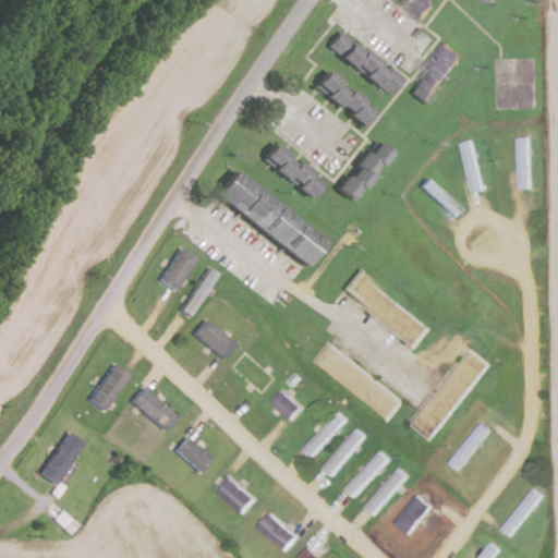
[(396,0),(423,19),(435,1),(433,0),(396,0)]
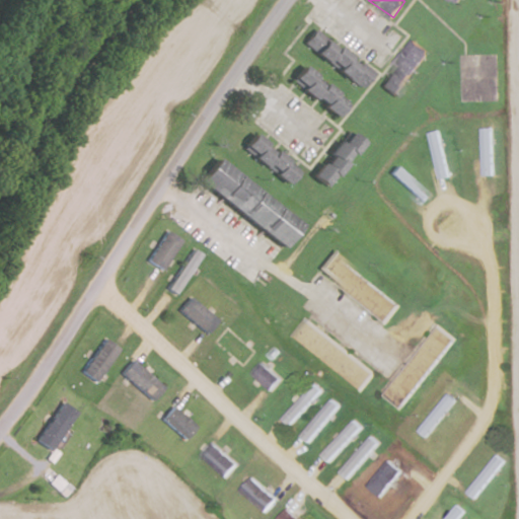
[(299,44),(357,88),(369,72),(311,27),(299,44)]
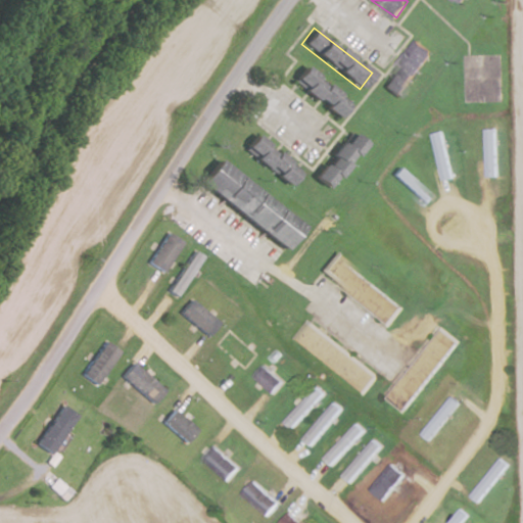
[(380,87),(397,99),(432,51),(416,39),(380,87)]
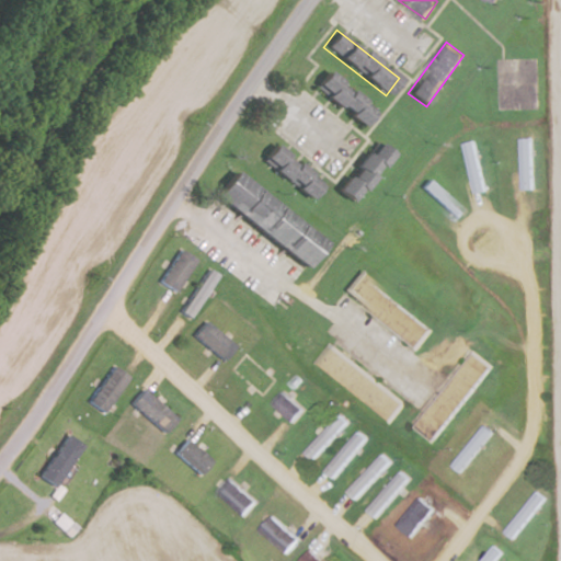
[(309,86),(358,125),(373,109),(323,69),(309,86)]
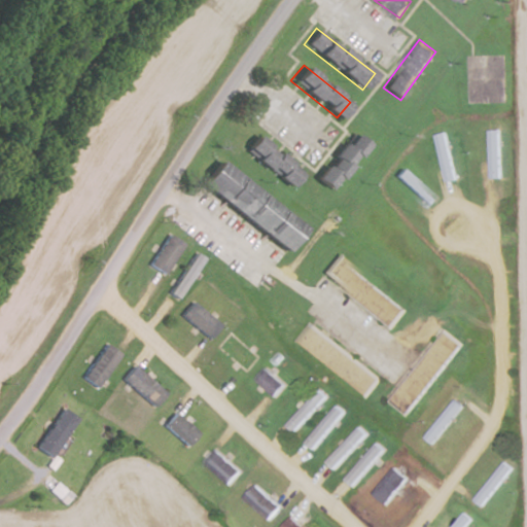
[(501,178),(501,129),(491,129),(491,178),(501,178)]
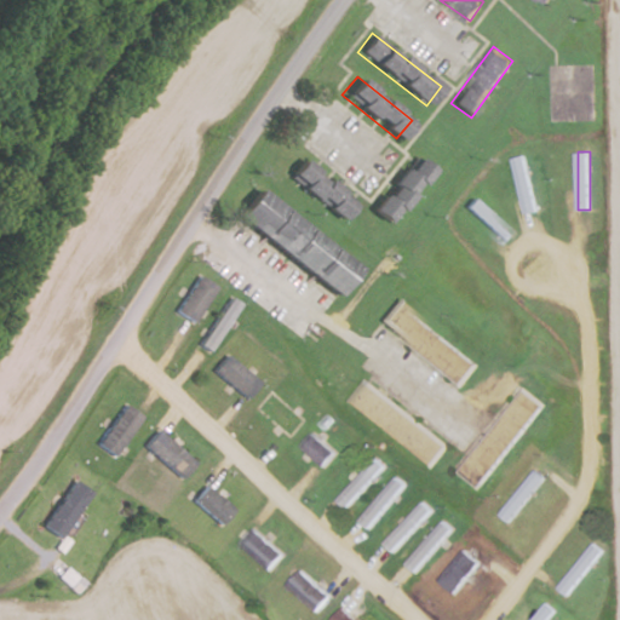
[(429,170),(411,155),(368,208),(386,223),(429,170)]
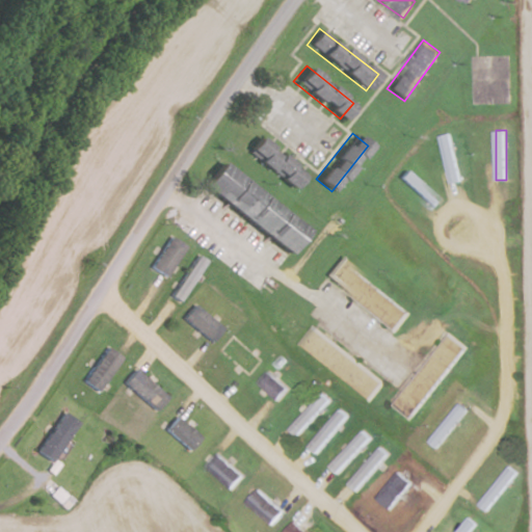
[(461,181),(451,133),(441,136),(451,183),(461,181)]
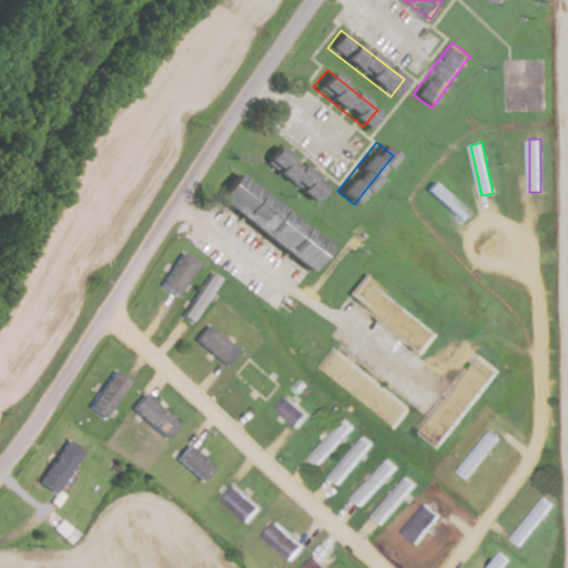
[(310,200),(323,182),(272,145),(260,162),(310,200)]
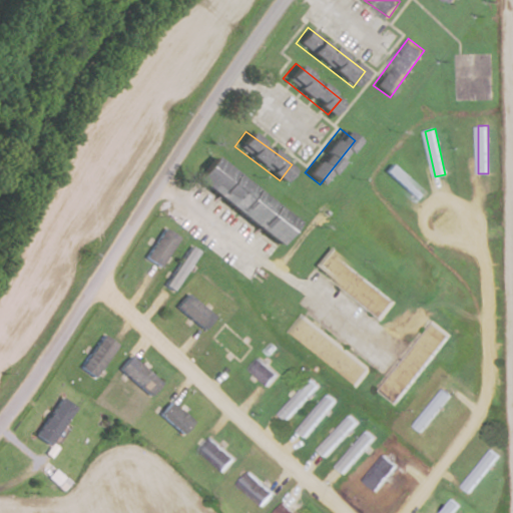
[(294,219),(208,156),(191,179),(277,243),(294,219)]
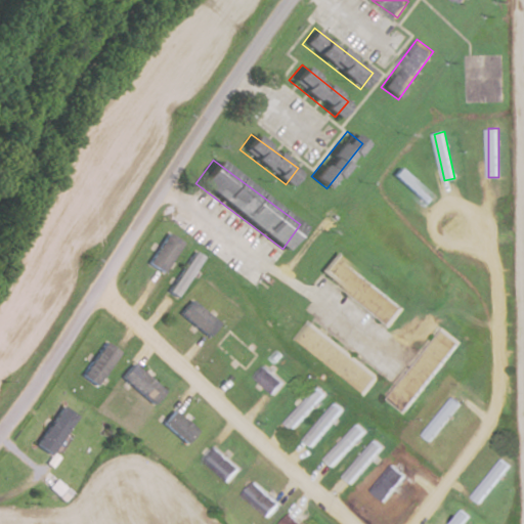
[(433,199),(397,167),(390,174),(426,207),(433,199)]
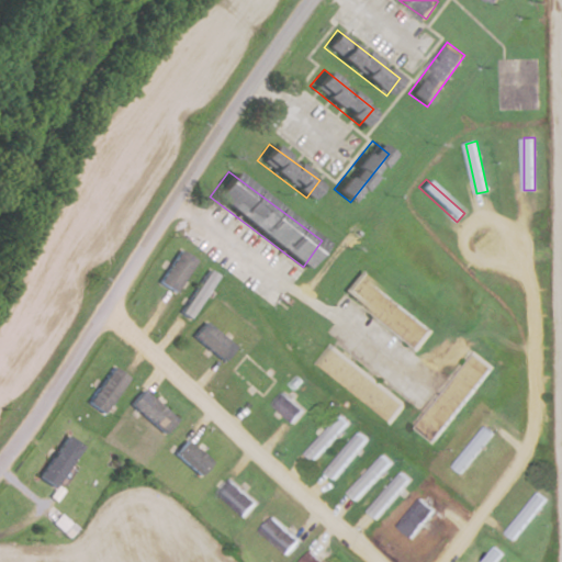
[(172,291),(193,259),(178,248),(157,281),(172,291)]
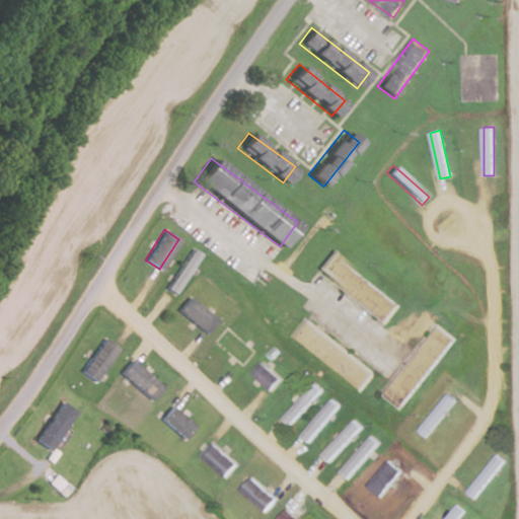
[(164,288),(173,293),(200,254),(192,248),(164,288)]
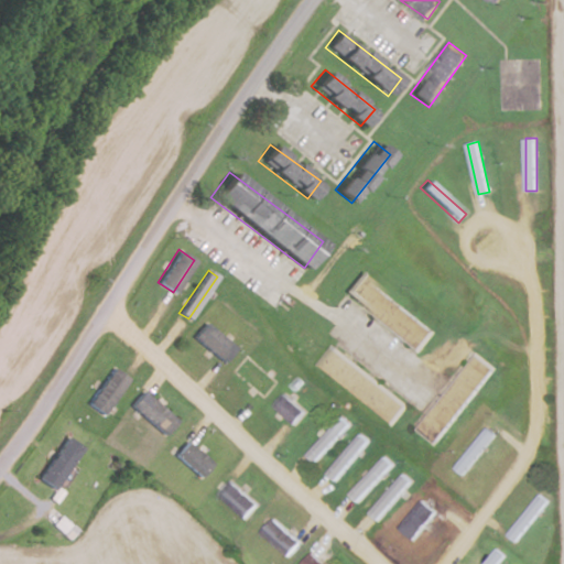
[(433,332),(360,272),(344,292),(418,350),(433,332)]
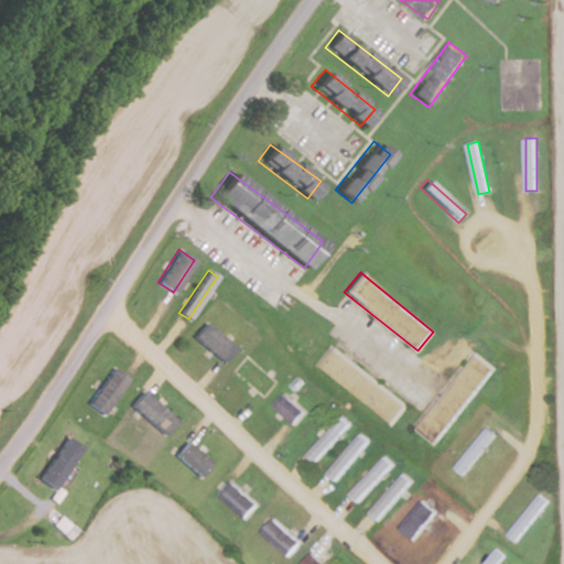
[(234,348),(205,322),(193,336),(220,362),(234,348)]
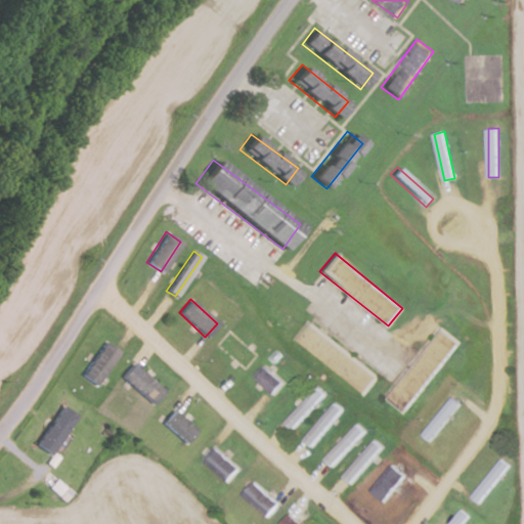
[(296,341),(364,393),(378,376),(308,323),(296,341)]
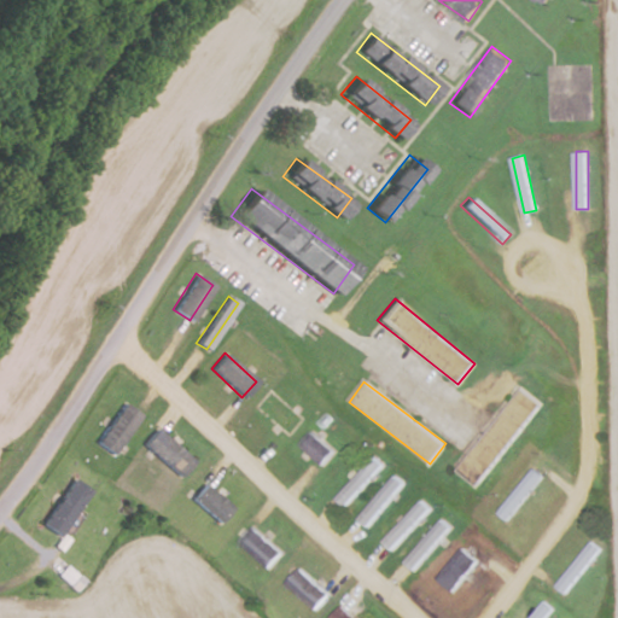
[(541,403),(520,388),(459,471),(479,485),(541,403)]
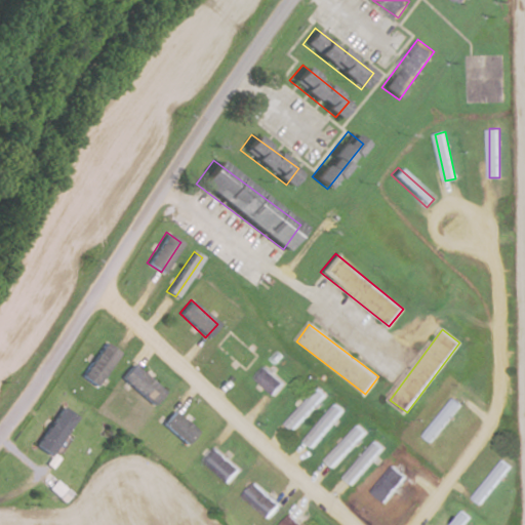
[(81,375),(94,386),(119,353),(106,341),(81,375)]
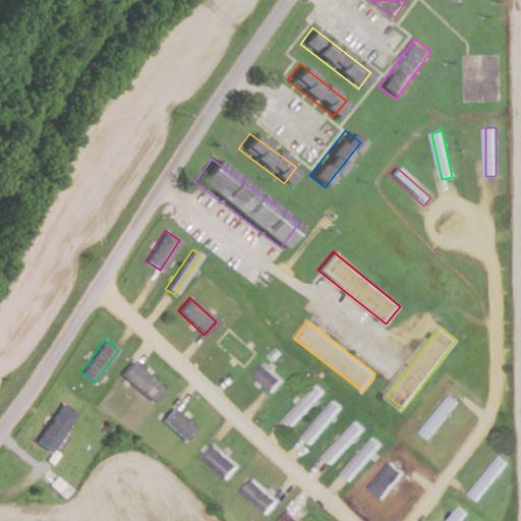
[(120,374),(151,402),(163,389),(132,361),(120,374)]
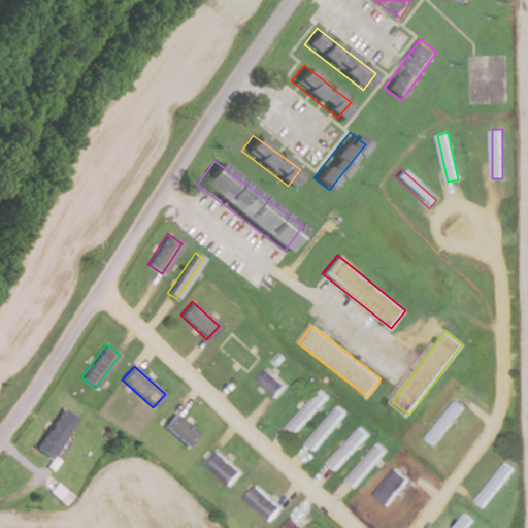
[(274,397),(286,386),(266,368),(255,380),(274,397)]
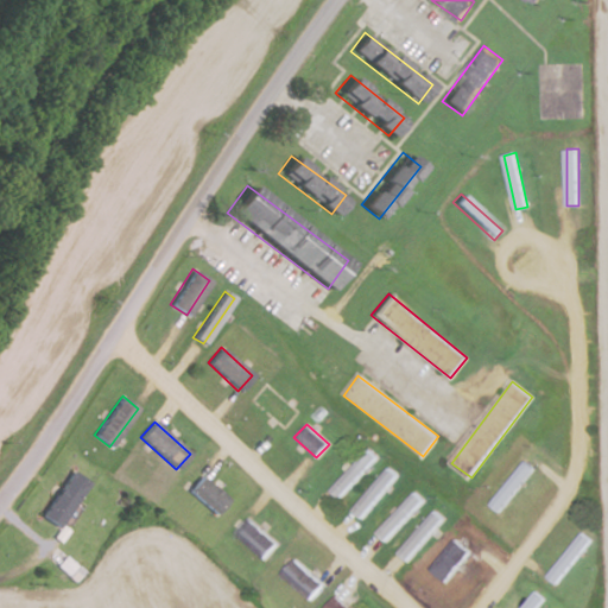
[(378,458),(368,449),(330,491),(340,499),(378,458)]
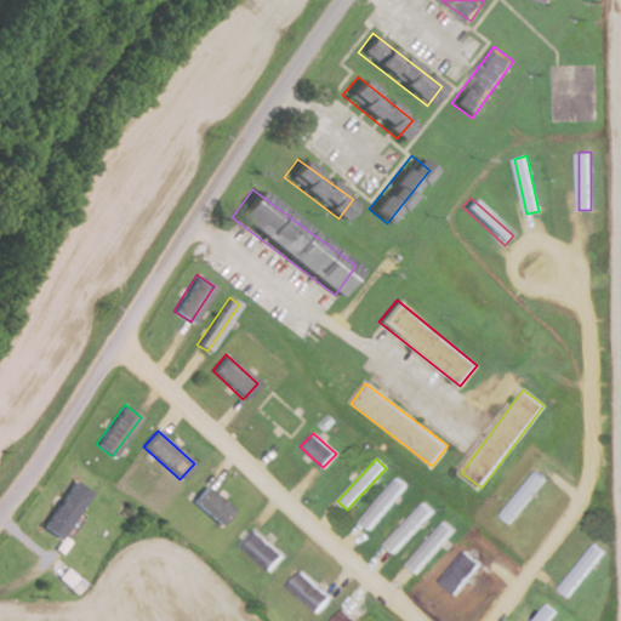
[(545,478),(535,471),(501,516),(511,523),(545,478)]
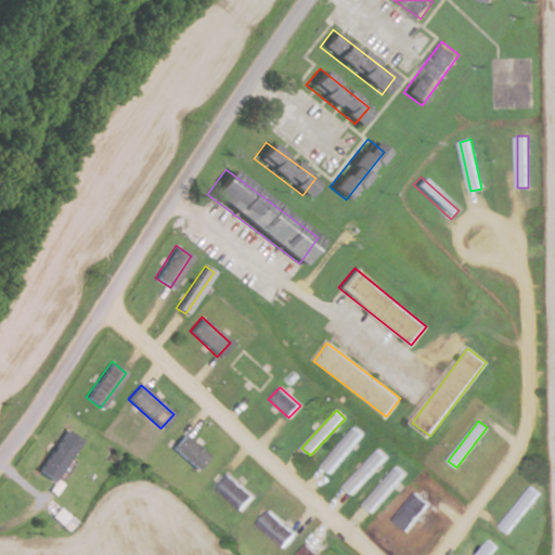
[(330,473),(364,435),(356,427),(321,465),(330,473)]
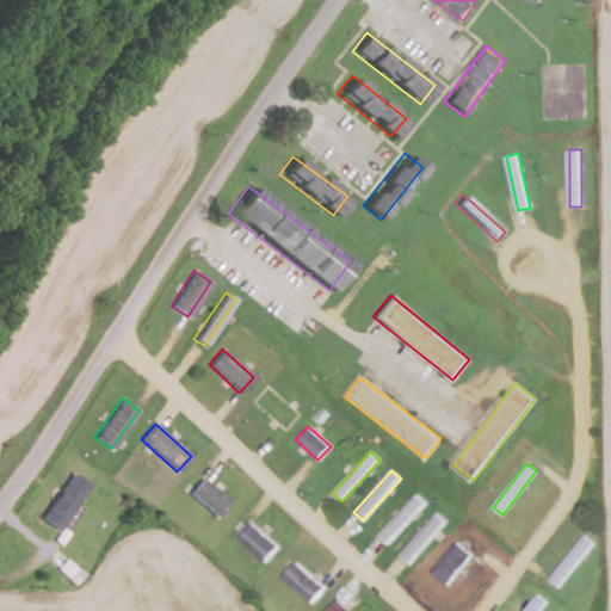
[(88,486),(73,474),(39,517),(56,529),(88,486)]
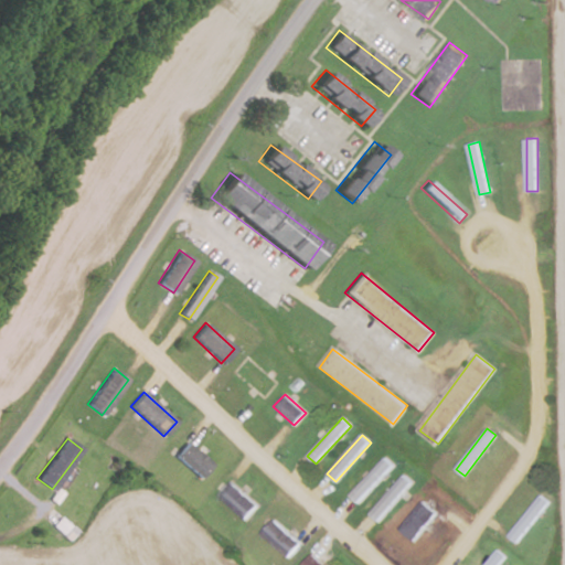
[(211,464),(187,441),(173,456),(199,478),(211,464)]
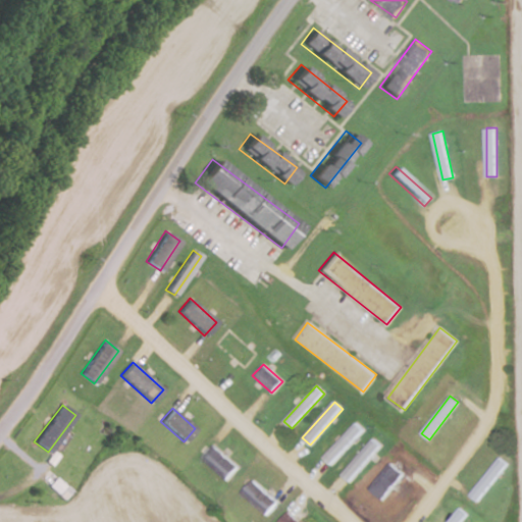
[(331,465),(365,430),(356,422),(322,457),(331,465)]
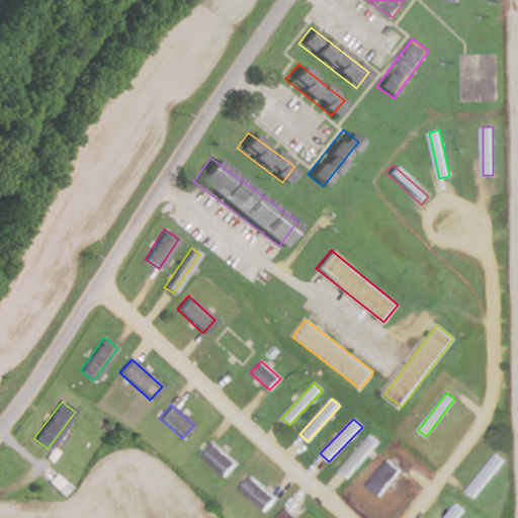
[(379,444),(371,436),(337,468),(345,478),(379,444)]
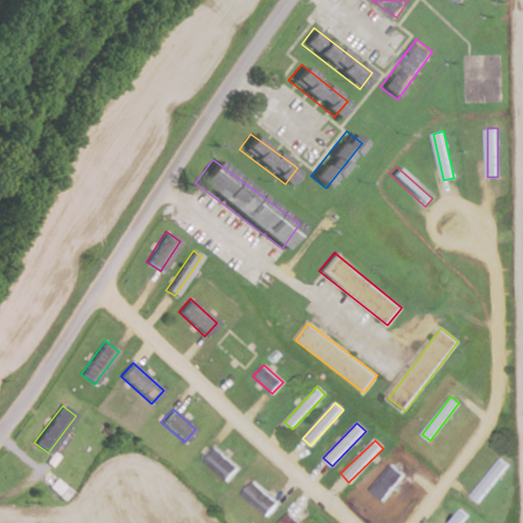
[(201,459),(227,480),(239,467),(214,445),(201,459)]
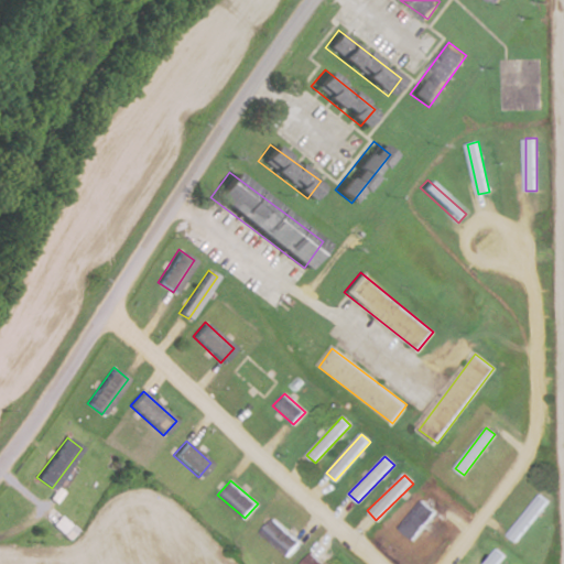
[(548,499),(538,492),(509,537),(519,542),(548,499)]
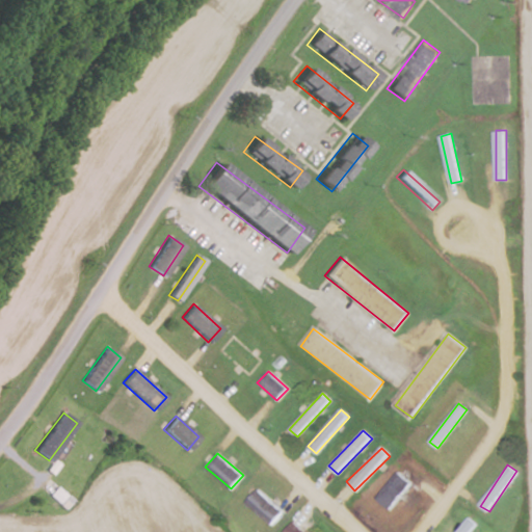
[(375,497),(388,508),(411,483),(399,471),(375,497)]
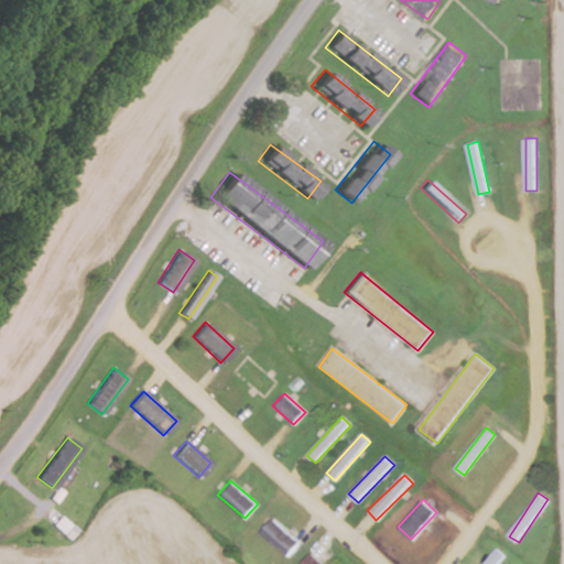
[(300,542),(273,518),(260,532),(286,556),(300,542)]
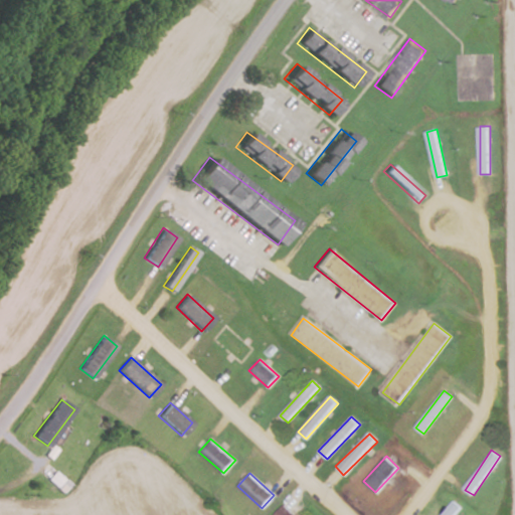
[(455,514),(461,507),(454,501),(442,514),(455,514)]
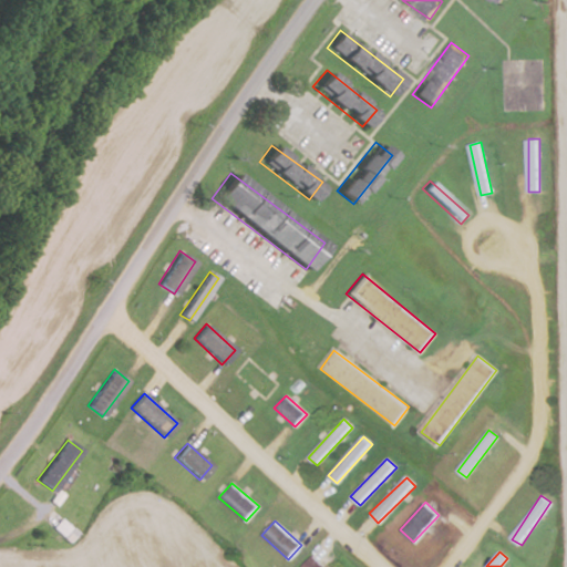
[(301,566),(326,566),(313,555),(301,566)]
